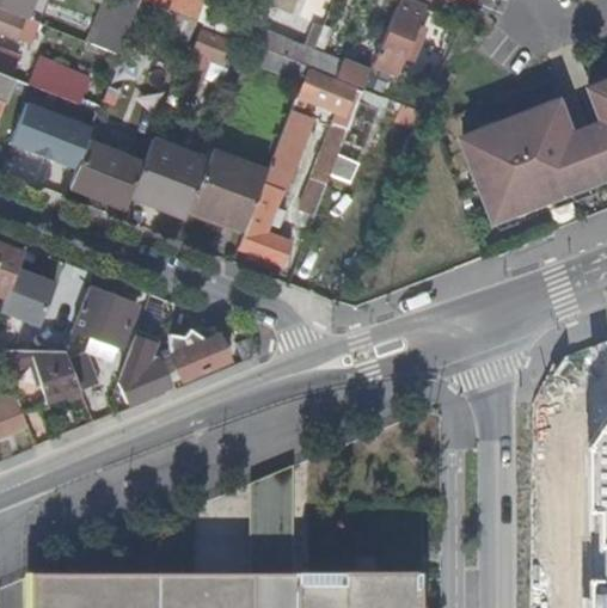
[(0,0),(0,13),(14,19),(17,12),(22,0),(0,0)]
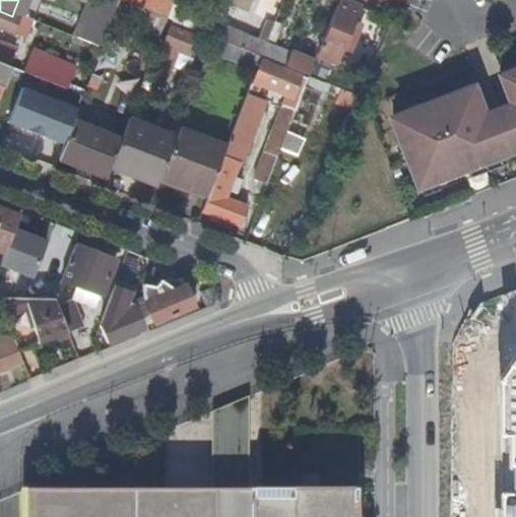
[(28,0),(18,0),(14,10),(23,13),(28,0)]
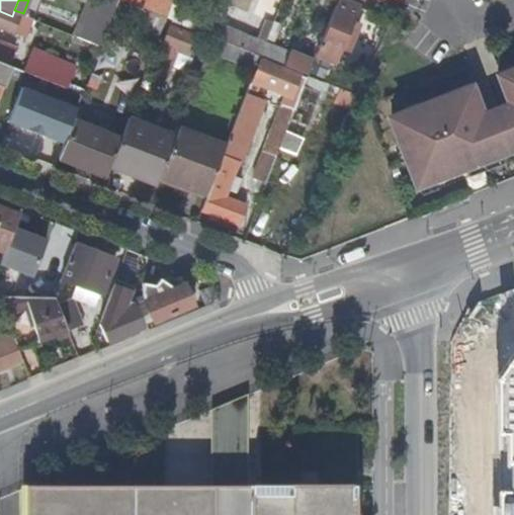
[(105,0),(98,0),(94,10),(114,17),(118,5),(105,0)]
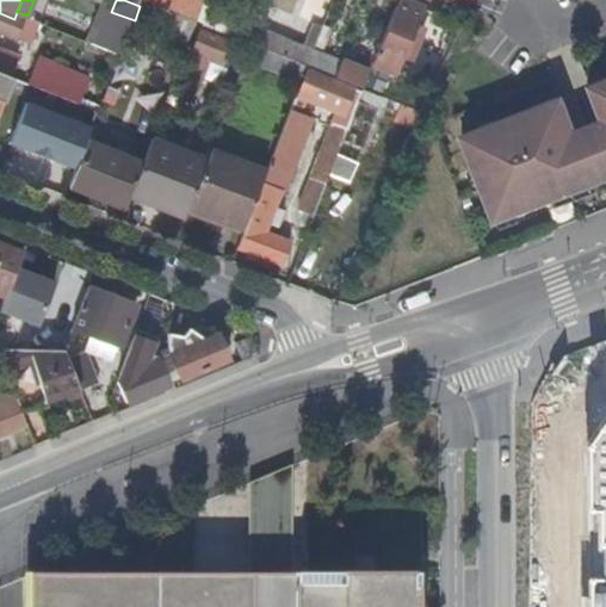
[(142,0),(140,6),(195,28),(206,1),(203,0),(142,0)]
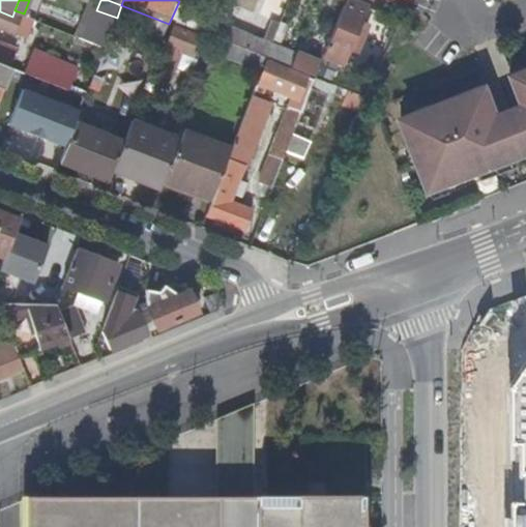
[(367,12),(346,4),(327,50),(323,60),(342,68),(348,55),(356,59),(368,30),(360,27),(367,12)]
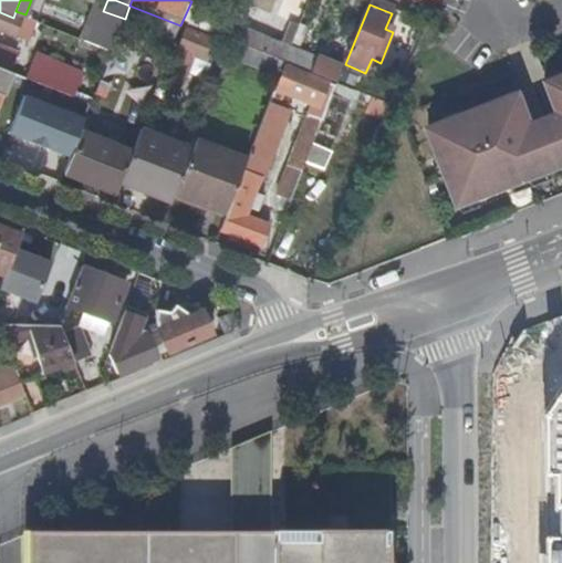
[(180,25),(129,6),(125,19),(122,27),(172,47),(180,25)]
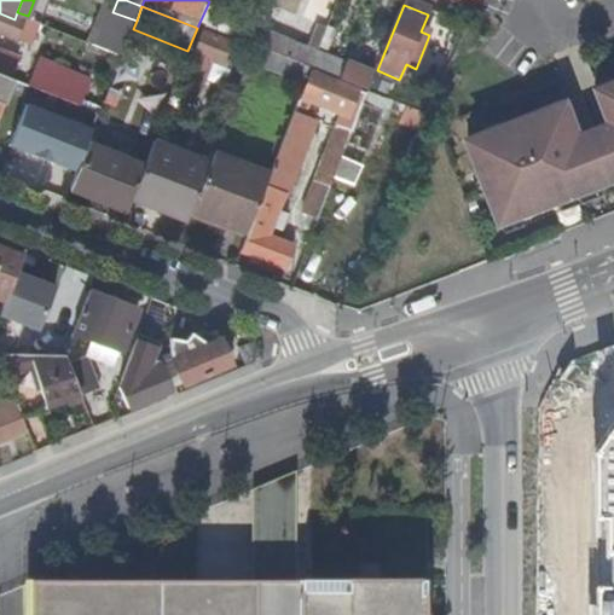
[(334,11),(325,32),(331,34),(340,13),(334,11)]
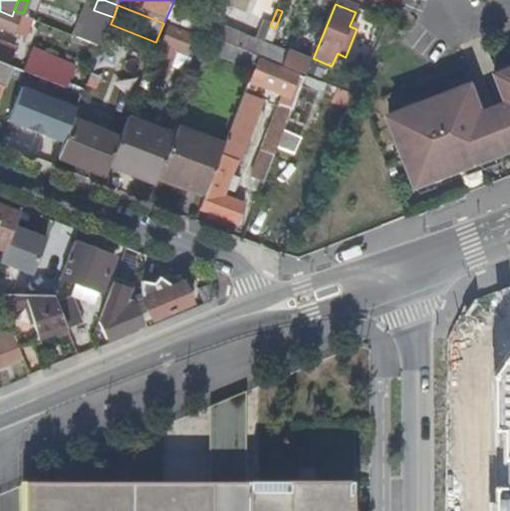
[(93,10),(80,43),(100,50),(110,24),(113,17),(93,10)]
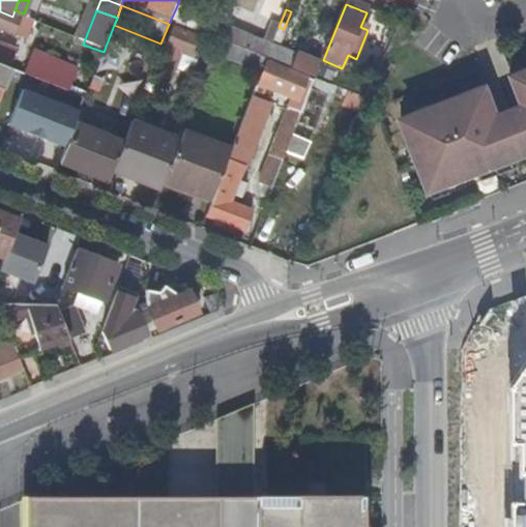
[(213,10),(202,37),(216,42),(217,44),(224,27),(229,17),(213,10)]
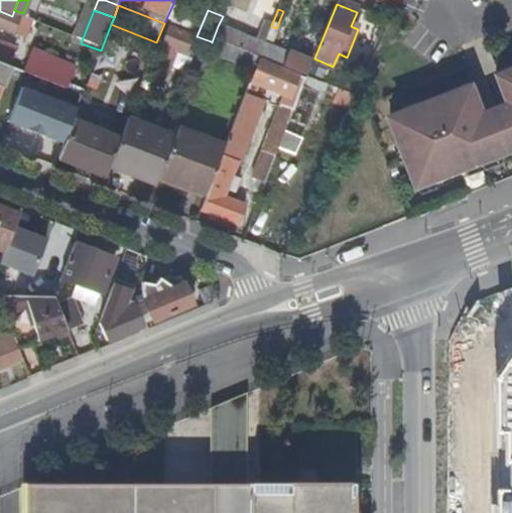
[(0,11),(0,30),(9,34),(15,17),(12,16),(0,11)]
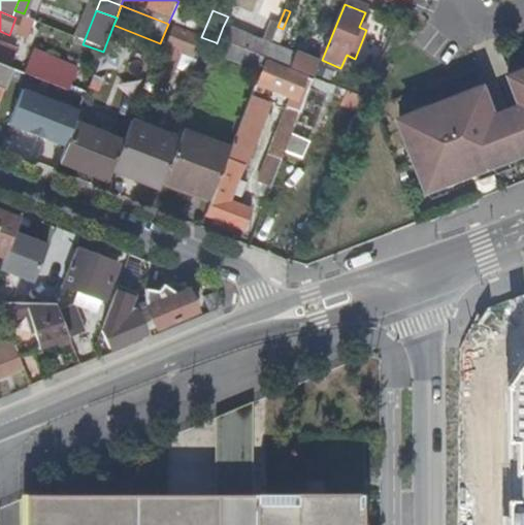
[(262,61),(313,80),(322,60),(326,50),(276,30),(270,45),(262,41),(223,27),(217,43),(262,61)]
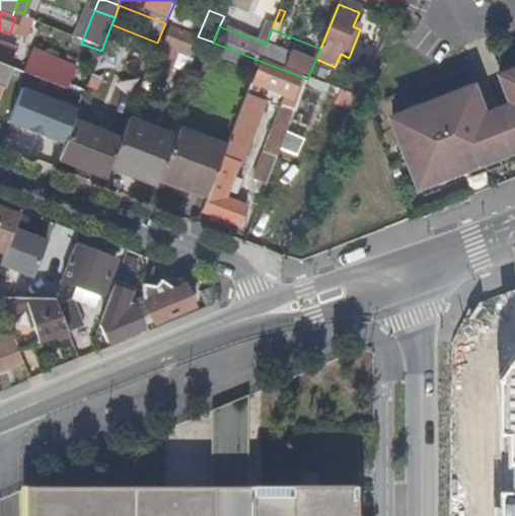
[(263,26),(258,41),(266,45),(272,29),(263,26)]
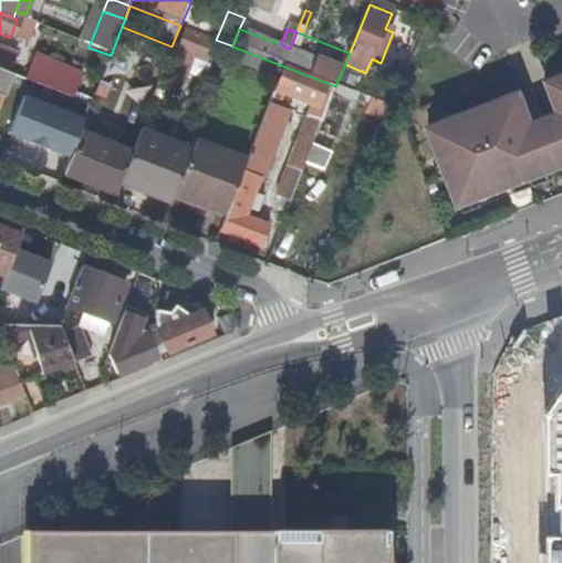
[(215,48),(184,35),(176,55),(177,55),(193,62),(207,68),(215,48)]
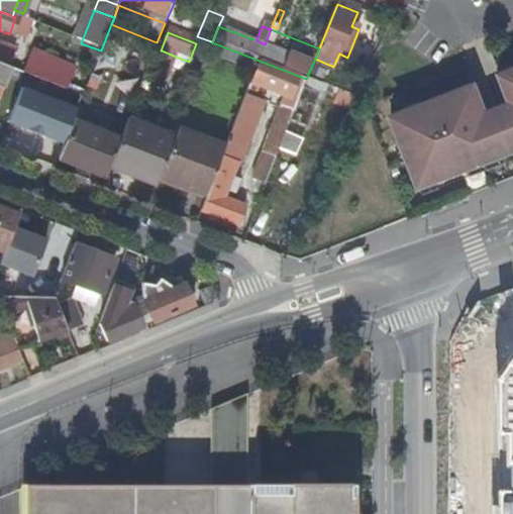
[(0,56),(14,61),(17,47),(0,41),(0,56)]
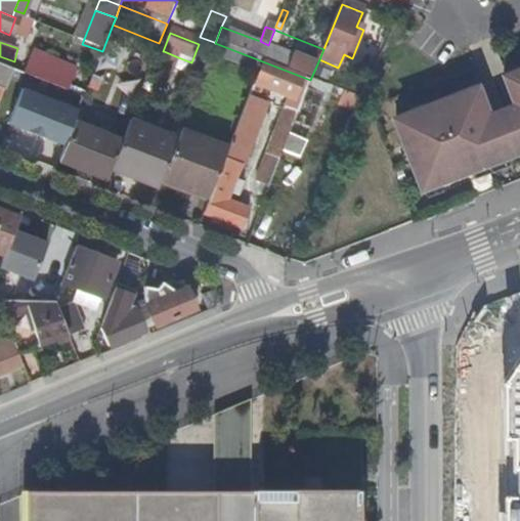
[(215,43),(214,42),(209,55),(256,74),(259,64),(260,60),(215,43)]
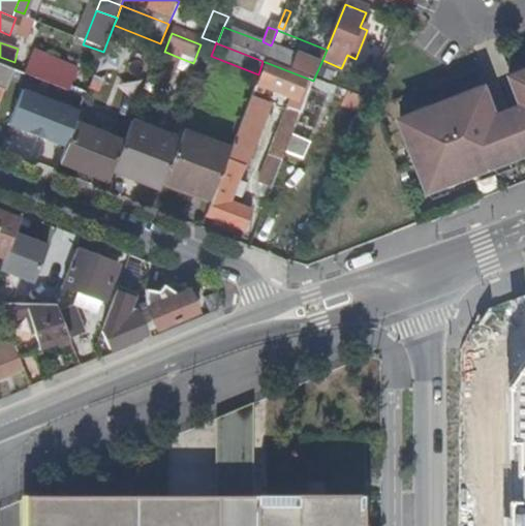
[(180,58),(165,52),(157,74),(171,80),(180,58)]
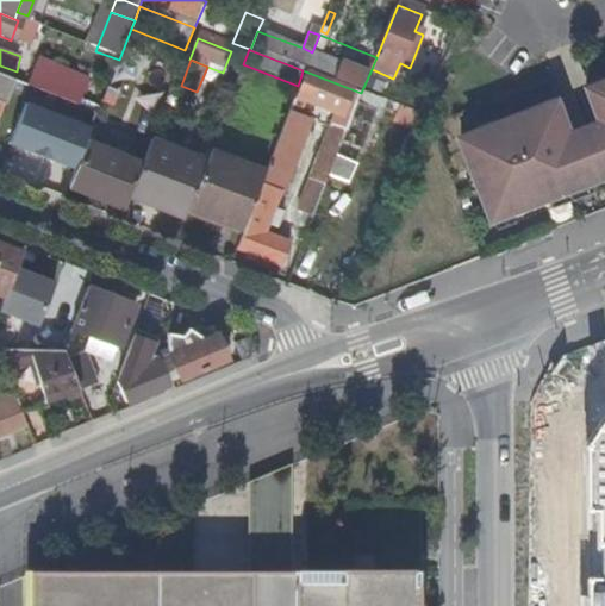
[(37,63),(27,88),(64,102),(74,77),(37,63)]
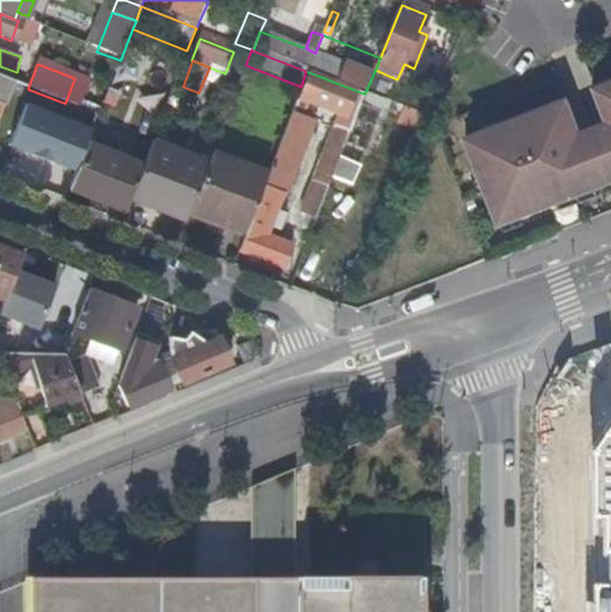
[(353,94),(304,76),(301,87),(266,176),(244,231),(237,253),(283,271),(292,245),(271,237),(314,124),(310,123),(313,117),(309,116),(313,105),(338,114),(301,212),(316,218),(344,147),(351,130),(339,126),(353,94)]
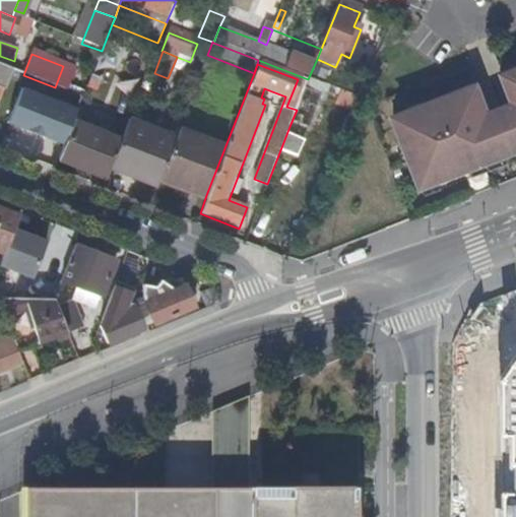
[(11,70),(0,66),(0,90),(2,91),(11,70)]
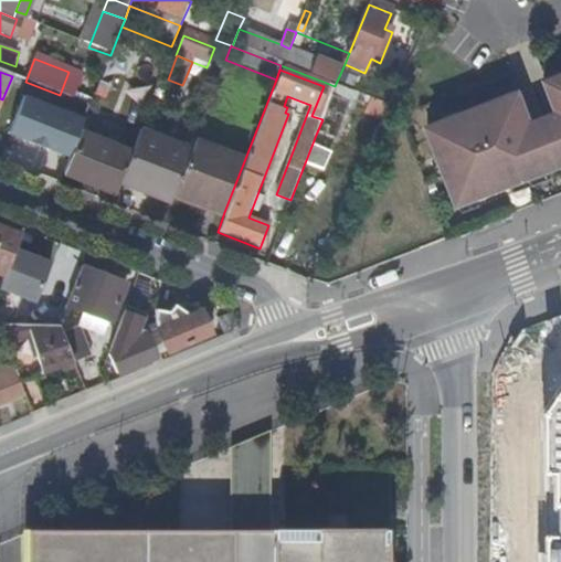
[(435,131),(467,212),(560,176),(560,84),(556,86),(560,98),(560,139),(542,146),(536,130),(542,128),(530,95),(435,131)]
